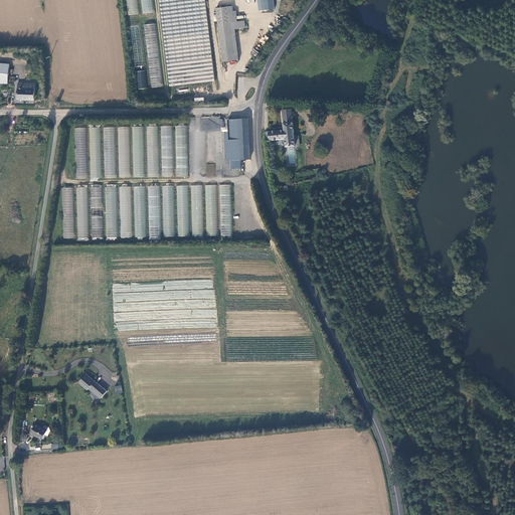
[(125,0),(127,15),(138,14),(136,0),(125,0)]
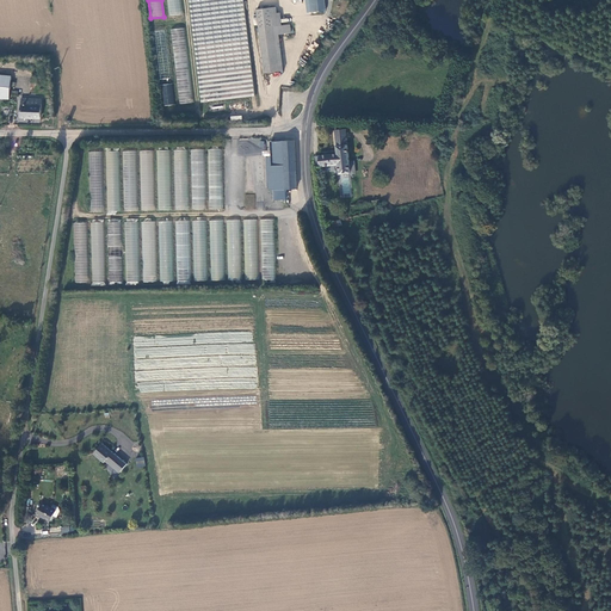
[(166,0),(167,16),(181,14),(179,0),(166,0)]
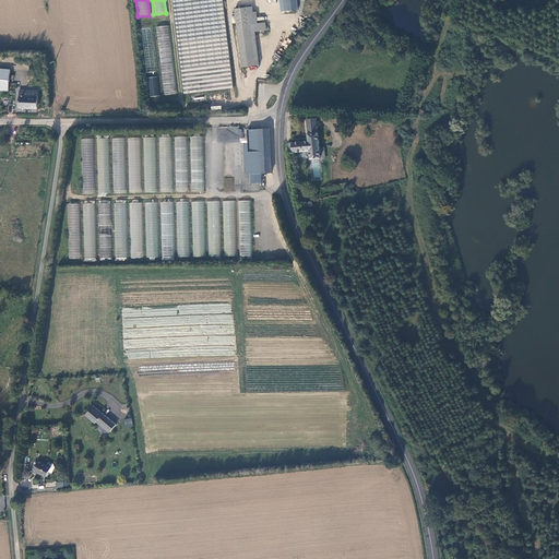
[(173,0),(181,93),(230,88),(222,0),(173,0)]
